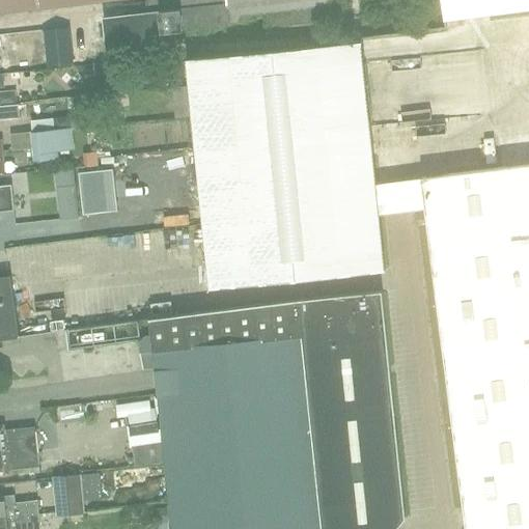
[(265,30),(331,24),(330,7),(345,6),(344,0),(0,0),(0,15),(129,0),(224,0),(226,6),(102,21),(105,49),(164,43),(163,33),(245,24),(243,18),(262,16),(265,30)]
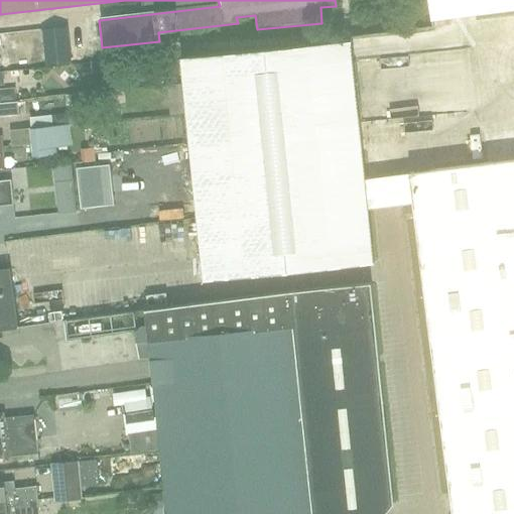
[(513,0),(426,0),(430,22),(513,10),(513,0)]
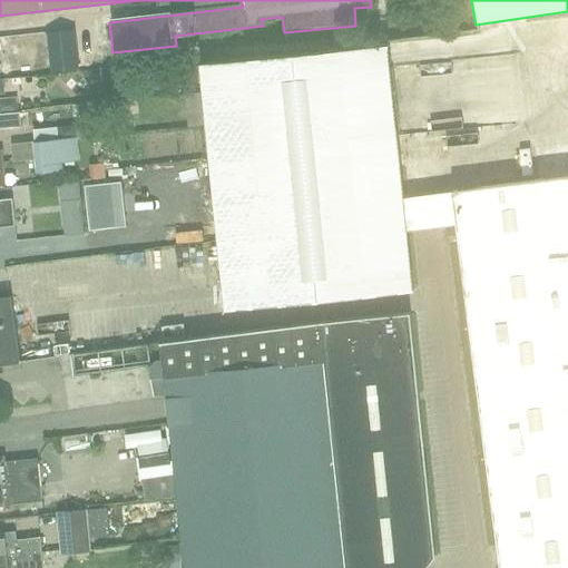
[(224,310),(410,291),(387,48),(199,67),(224,310)]
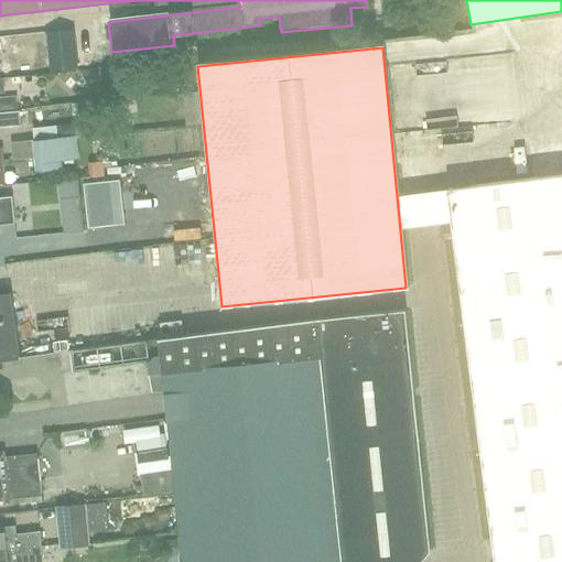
[(0,126),(19,125),(18,112),(0,114),(0,126)]
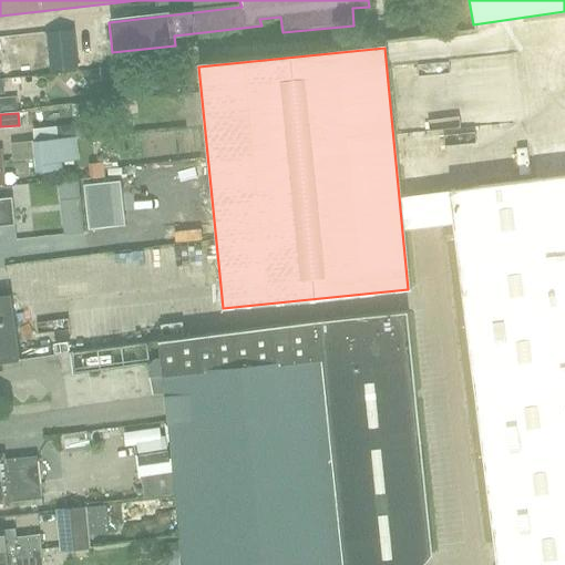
[(30,144),(31,146),(33,175),(60,173),(60,164),(78,162),(75,140),(30,144)]
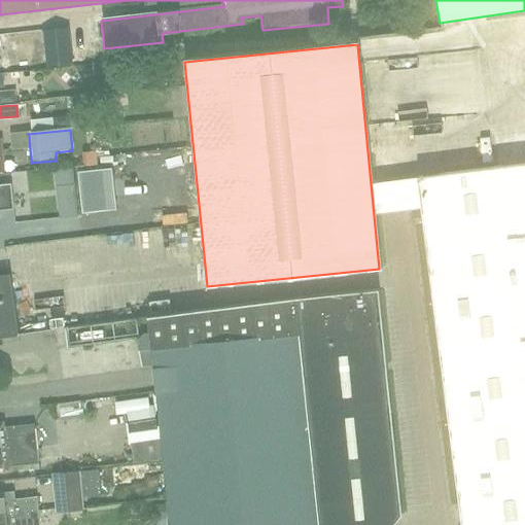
[(524,524),(524,164),(416,178),(460,524),(524,524)]
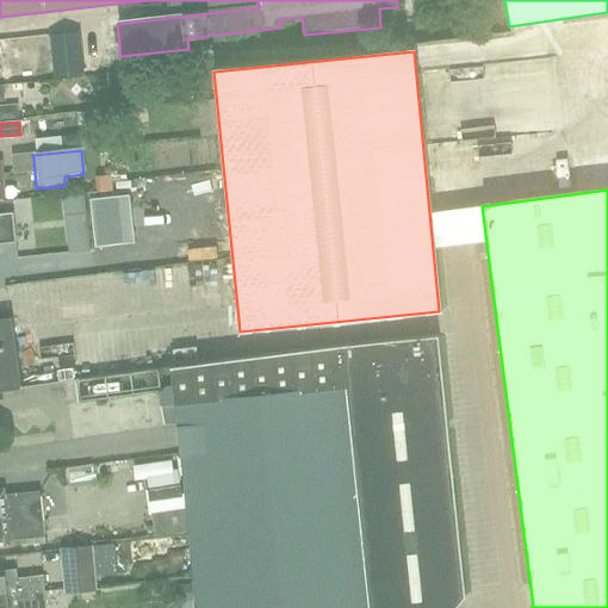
[(128,197),(88,202),(93,249),(132,246),(128,197)]
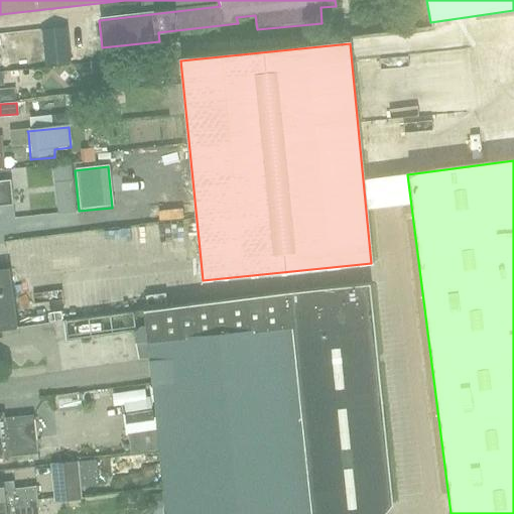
[(0,208),(12,207),(9,181),(0,182),(0,208)]
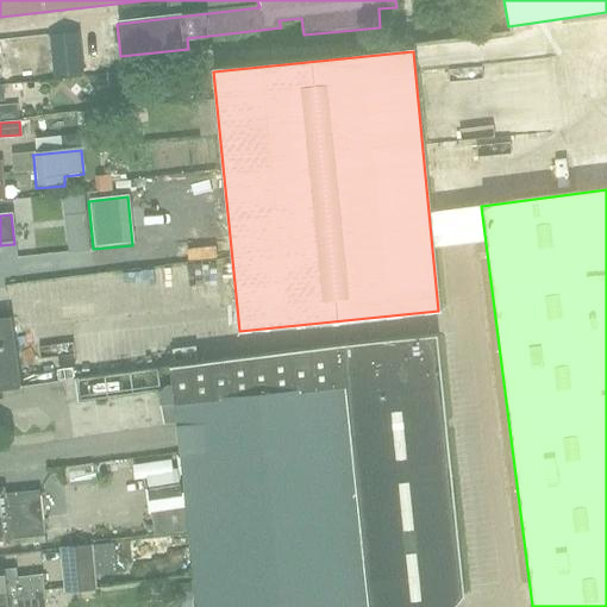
[(0,392),(20,390),(10,319),(0,320),(0,392)]
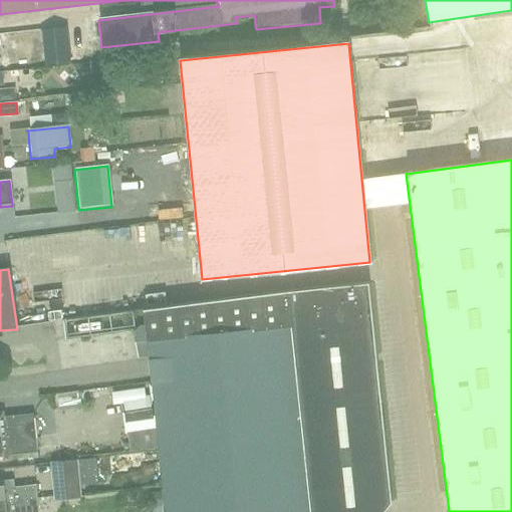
[(382,511),(391,502),(366,282),(287,291),(143,309),(145,328),(140,329),(136,332),(138,355),(150,354),(165,511),(382,511)]
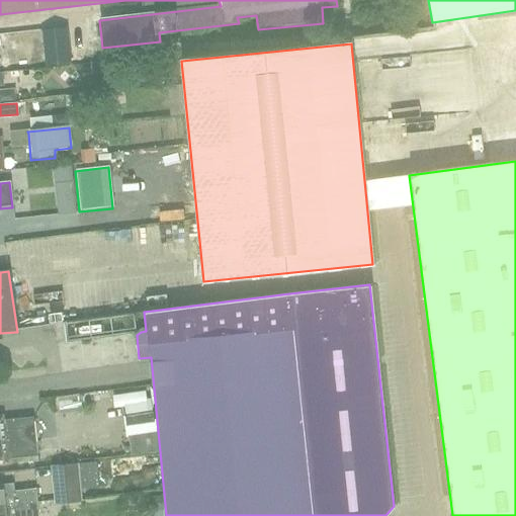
[(33,362),(33,341),(9,341),(9,362),(33,362)]
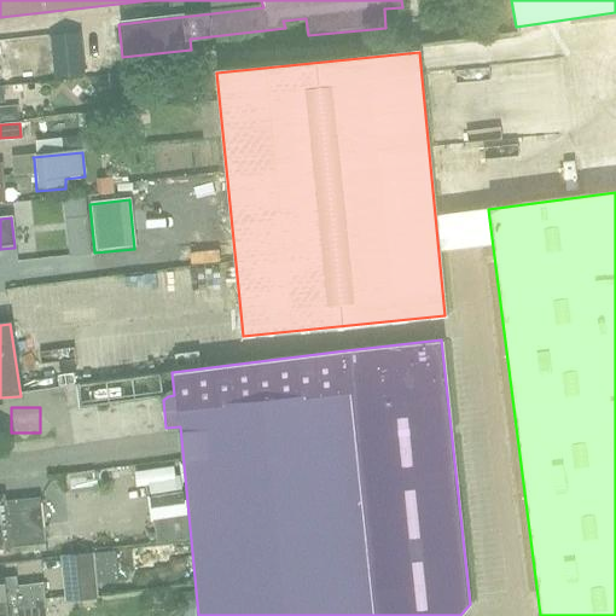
[(0,524),(5,524),(21,523),(21,524),(41,522),(38,500),(19,503),(19,500),(4,501),(3,497),(0,497),(0,524)]
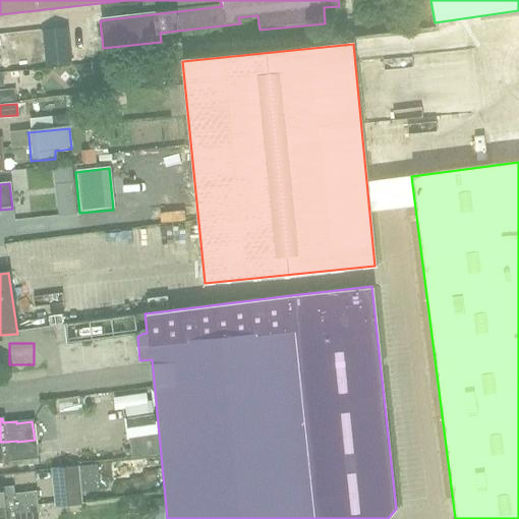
[(35,440),(17,442),(17,441),(4,442),(0,442),(0,467),(7,466),(7,462),(20,461),(20,460),(37,458),(35,440)]
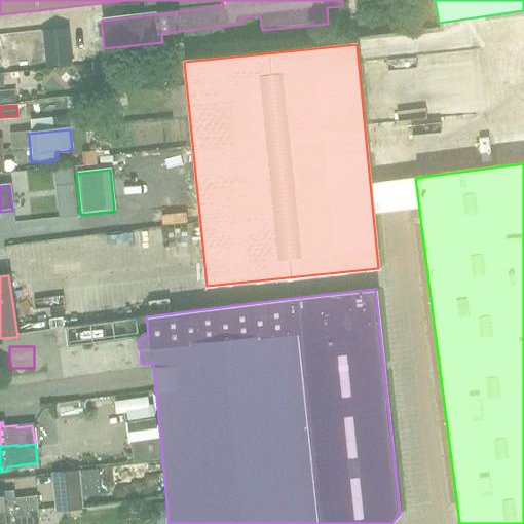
[(126,469),(116,470),(118,486),(128,485),(126,469)]
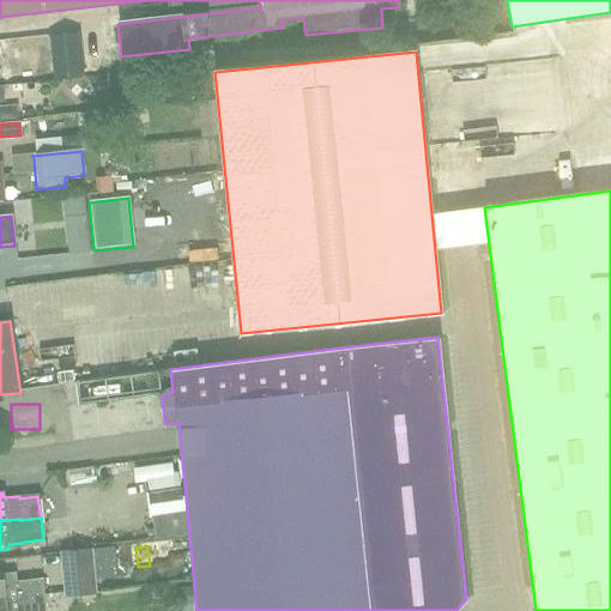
[(95,596),(92,570),(108,569),(107,550),(91,551),(91,550),(58,554),(62,599),(95,596)]
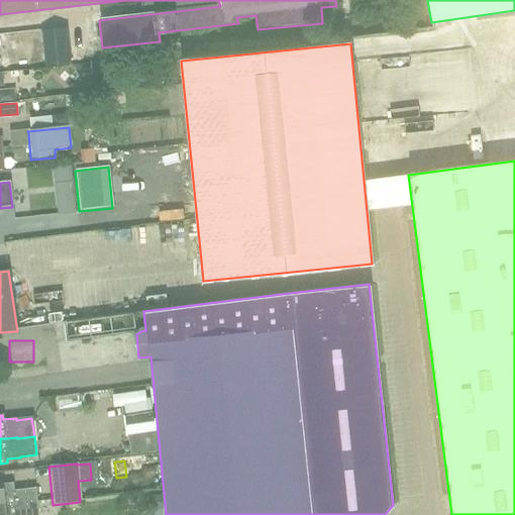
[(0,508),(35,504),(34,490),(12,493),(11,485),(0,486),(0,508)]
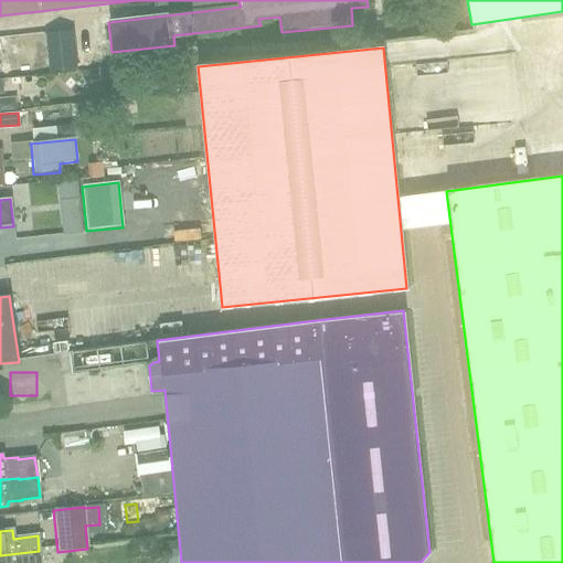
[(39,551),(0,555),(0,562),(41,562),(39,551)]
